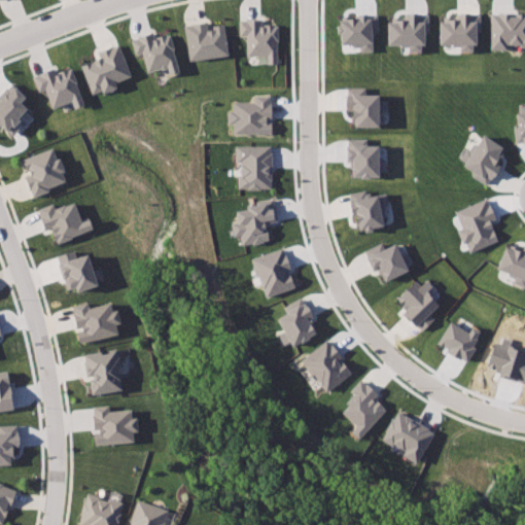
[(445,20),(445,24),(440,24),(441,46),(454,45),(454,48),(460,48),(460,53),(473,53),(473,46),(477,46),(477,32),(480,32),(480,15),(474,16),(474,14),(469,14),(469,13),(461,13),(461,15),(457,15),(457,19),(445,20)]
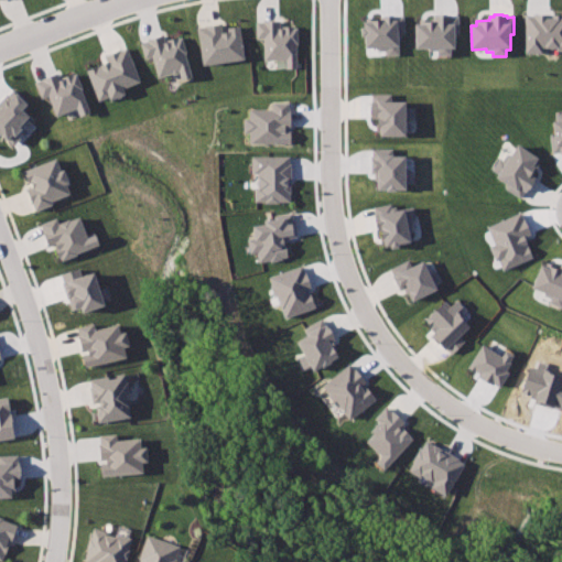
[(527,17),(526,54),(541,54),(541,47),(558,47),(558,52),(561,52),(561,15),(552,15),(552,19),(549,19),(549,15),(533,15),(533,17),(527,17)]
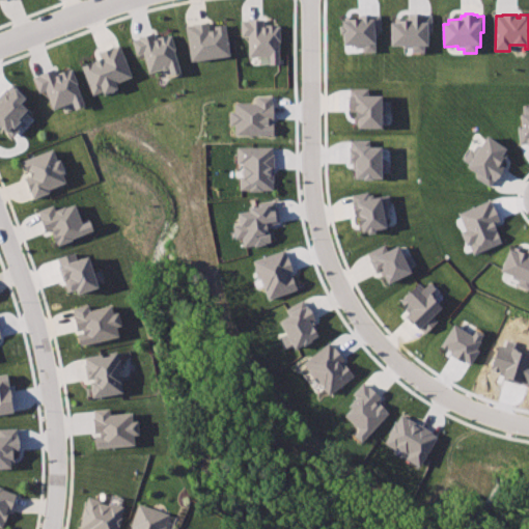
[(429,17),(391,17),(391,48),(412,48),(412,54),(429,54),(429,17)]
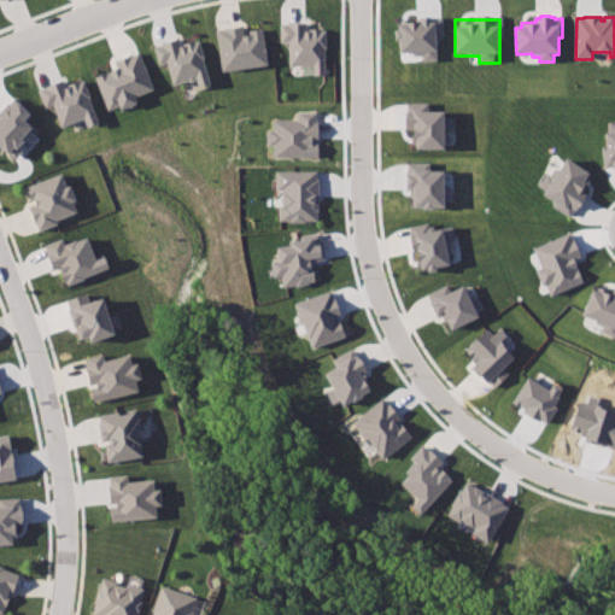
[(437,59),(435,21),(398,22),(399,54),(415,53),(415,60),(437,59)]
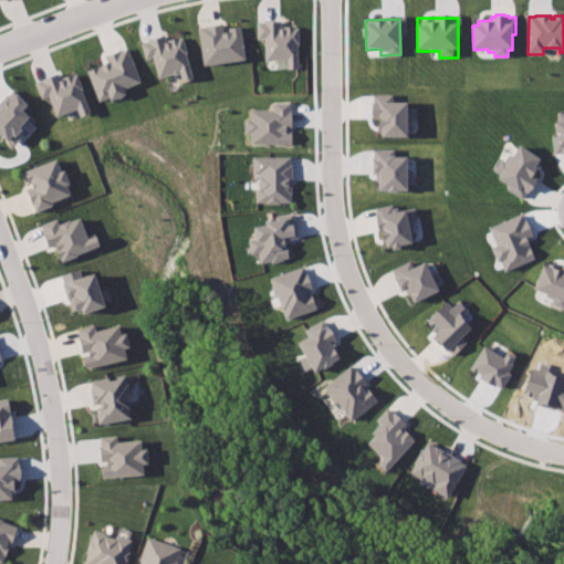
[(257,21),(258,40),(264,40),(265,63),(298,62),(296,30),(283,30),(283,20),(257,21)]
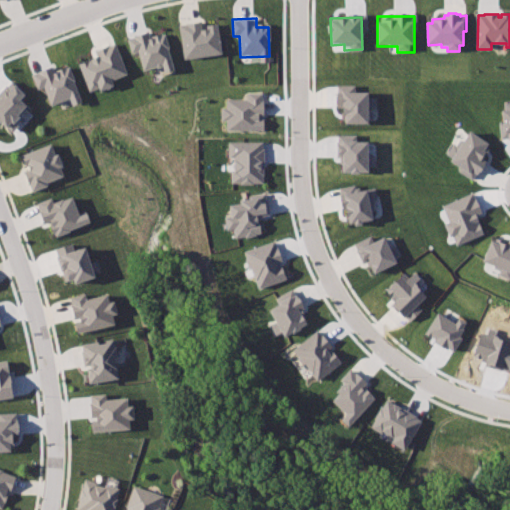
[(178,25),(185,58),(220,52),(217,24),(203,27),(202,22),(178,25)]
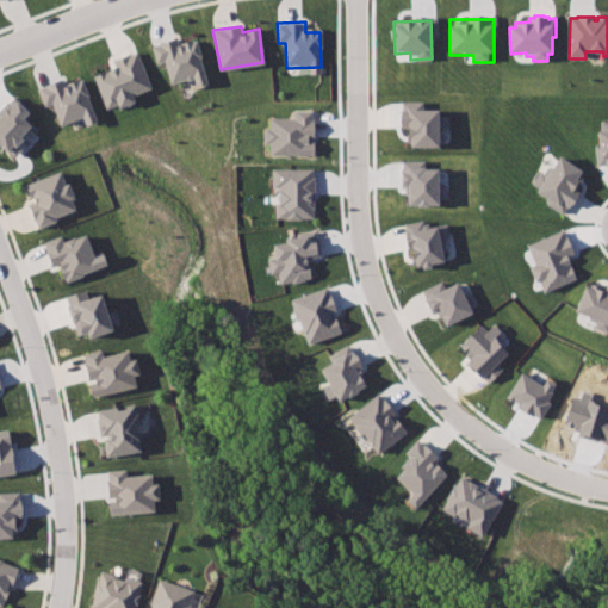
[(149,47),(155,67),(166,63),(172,85),(191,79),(194,87),(205,82),(194,41),(178,45),(174,38),(149,47)]
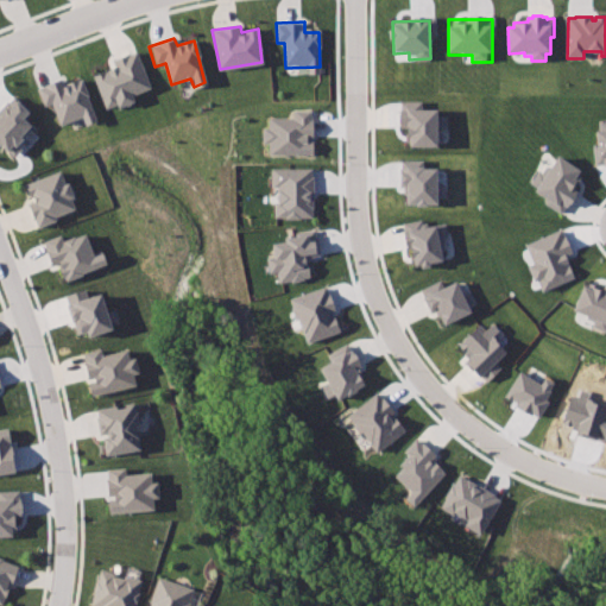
[(98,73),(109,106),(155,90),(146,67),(120,76),(117,65),(98,73)]
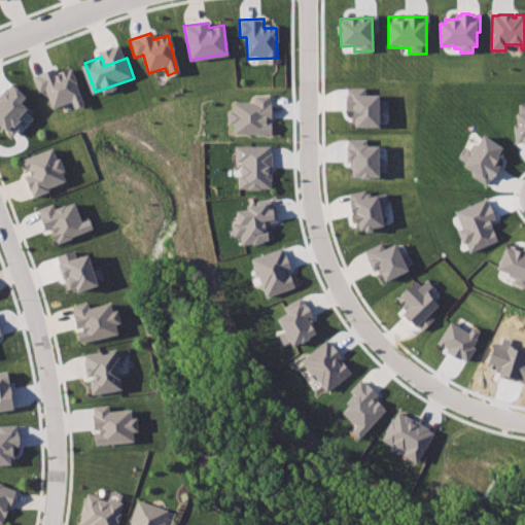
[(33,78),(39,94),(46,91),(55,110),(81,100),(68,70),(56,75),(54,70),(33,78)]
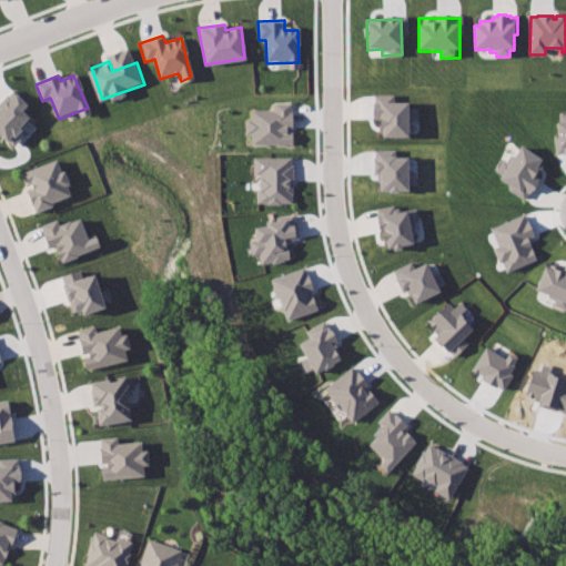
[(0,101),(0,131),(10,142),(36,119),(10,92),(0,101)]
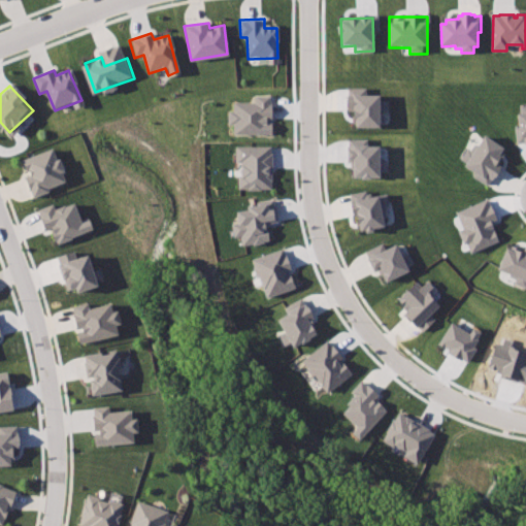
[(347,90),(347,111),(354,111),(354,125),(357,125),(357,128),(380,128),(380,113),(387,113),(387,101),(381,101),(381,95),(367,95),(366,89),(347,90)]
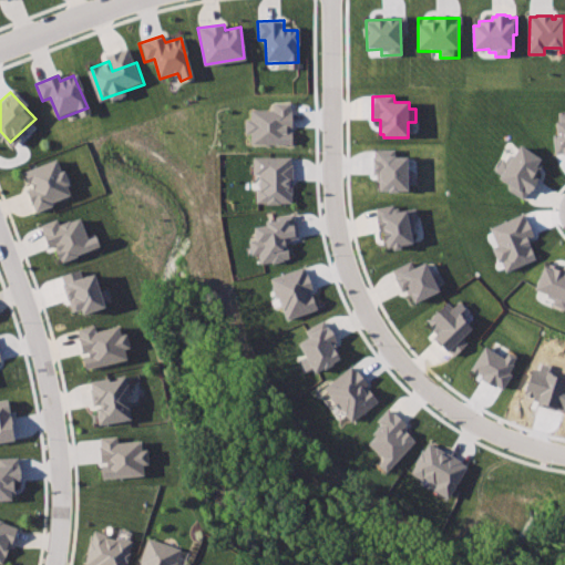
[(293,104),(274,104),(274,111),(250,111),(250,121),(245,121),(245,135),(252,135),(252,145),(293,145),(293,132),(287,132),(287,129),(293,129),(293,104)]
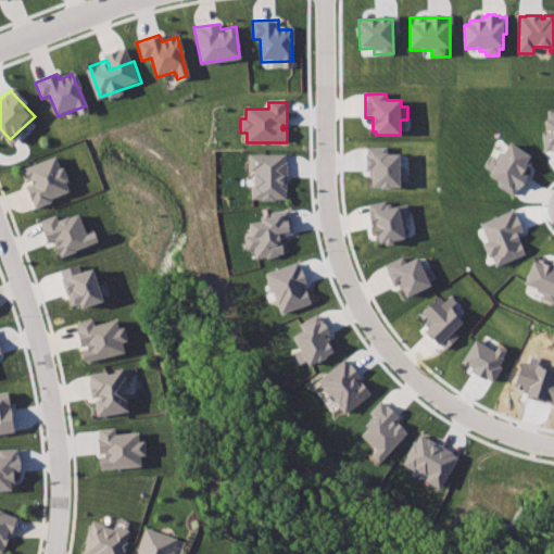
[(553,112),(548,113),(549,122),(542,122),(545,153),(553,151),(553,112)]
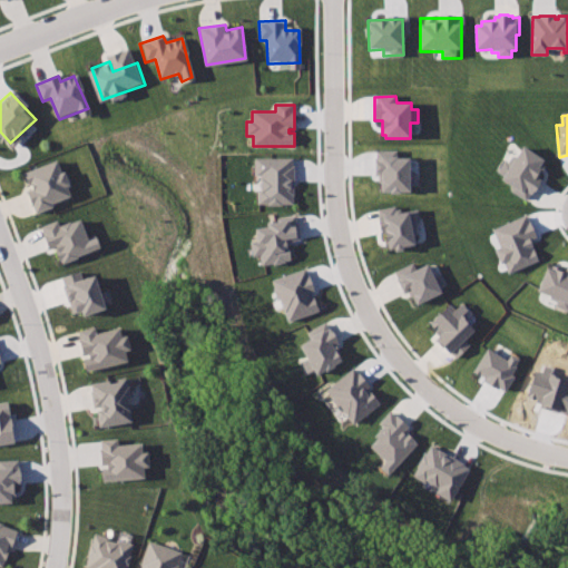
[(527,144),(506,178),(517,185),(513,191),(528,199),(544,175),(539,172),(548,157),(527,144)]
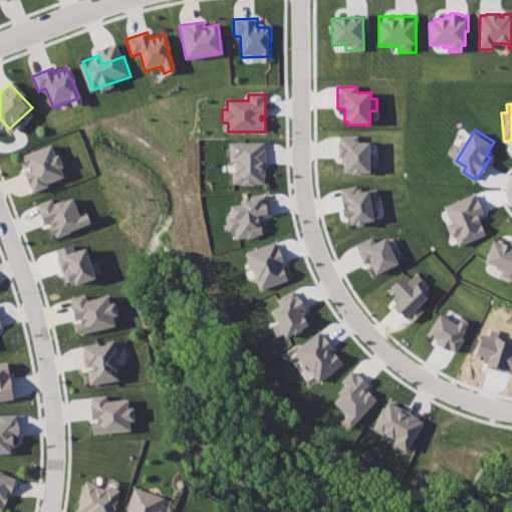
[(338,136),(338,160),(341,159),(341,166),(343,166),(343,174),(370,174),(370,169),(376,169),(375,157),(369,157),(369,143),(358,143),(358,136),(338,136)]
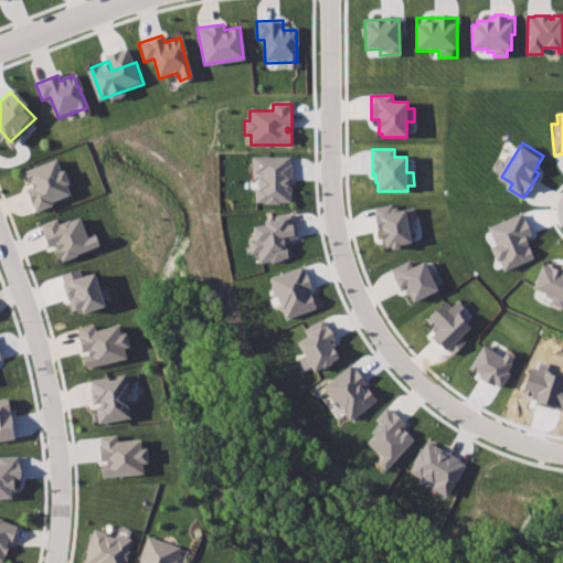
[(21,176),(35,208),(77,190),(63,157),(21,176)]
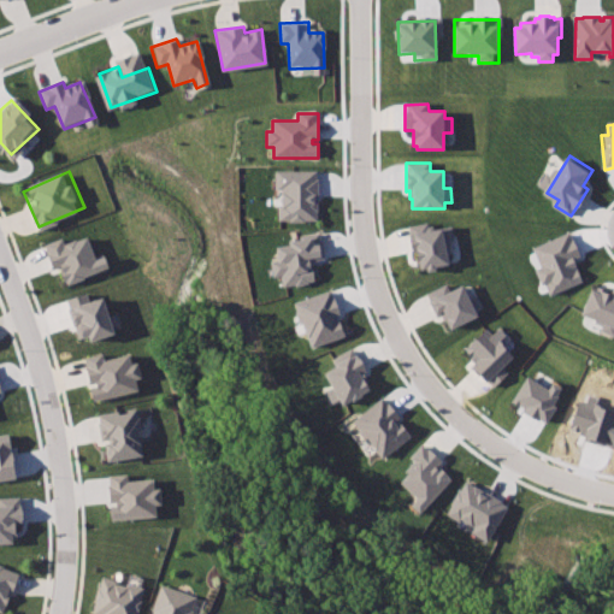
[(279,206),(282,206),(282,190),(276,190),(276,172),(317,172),(317,179),(319,179),(318,198),(314,198),(314,201),(318,201),(318,222),(305,222),(305,224),(290,223),(290,222),(278,222),(279,206)]
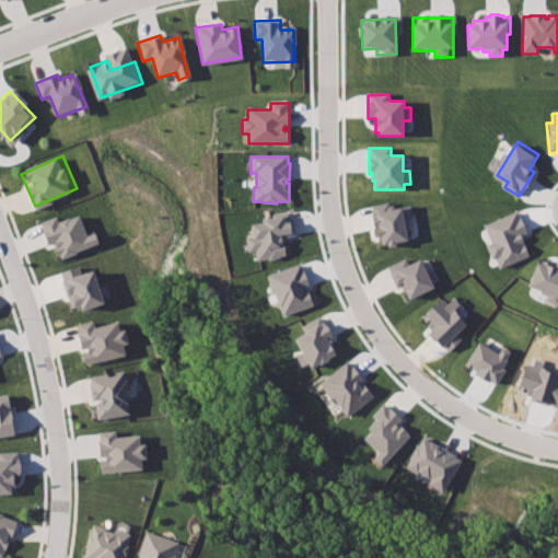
[(369,207),(374,230),(378,230),(380,235),(378,235),(379,244),(381,244),(382,246),(387,245),(388,248),(396,246),(396,244),(408,241),(404,221),(413,219),(409,206),(394,209),(393,206),(388,207),(387,202),(369,207)]
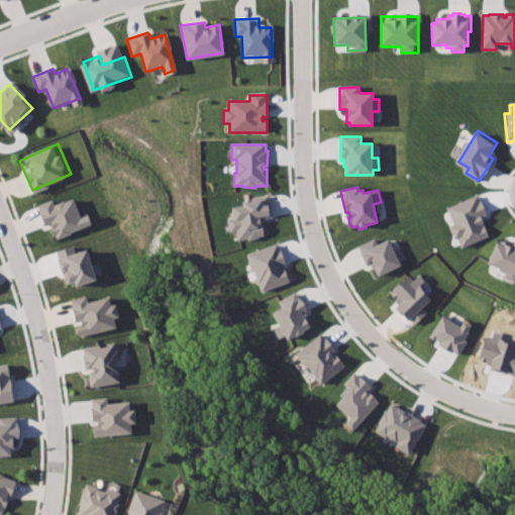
[(73,191),(37,204),(50,235),(85,224),(73,191)]
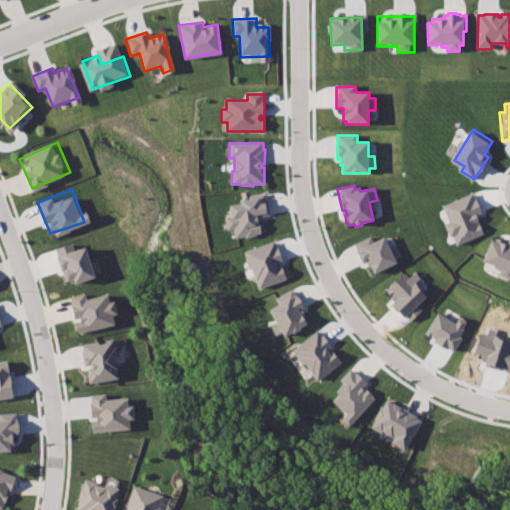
[(225,218),(231,217),(230,206),(241,204),(240,201),(250,200),(250,197),(265,194),(266,200),(268,200),(270,216),(257,218),(258,222),(260,222),(261,234),(256,235),(257,237),(246,239),(245,238),(234,239),(233,230),(227,231),(225,218)]
